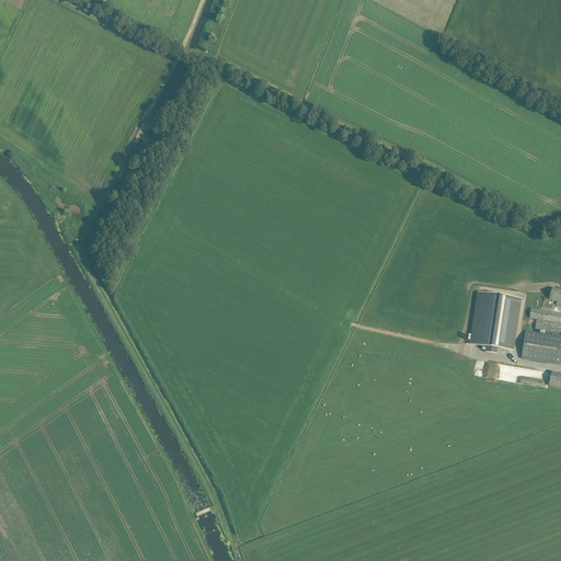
[(560,290),(552,288),(549,299),(557,301),(556,305),(557,306),(560,306),(560,290)]
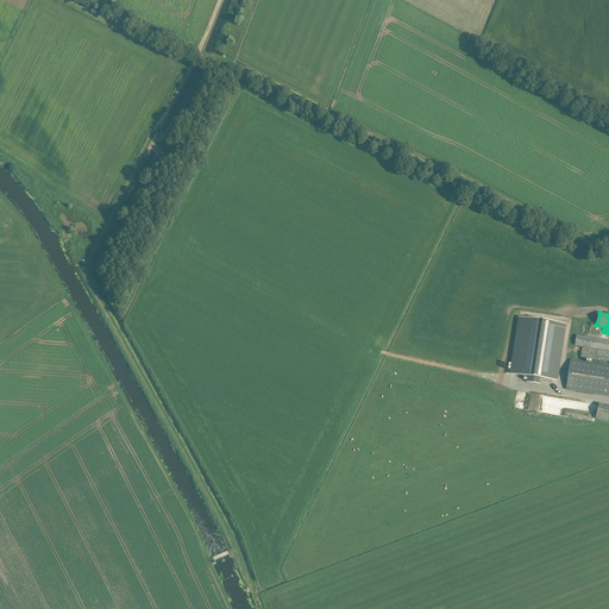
[(558,381),(565,325),(518,318),(510,374),(527,377),(526,383),(539,384),(540,378),(558,381)]
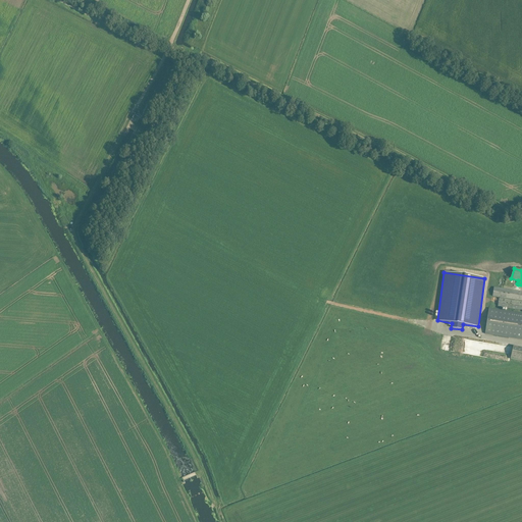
[(521,292),(493,288),(492,296),(521,300),(521,292)]
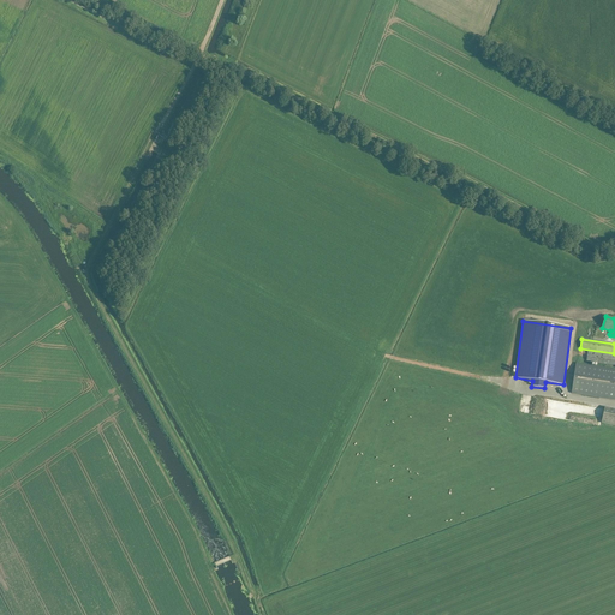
[(585,362),(614,365),(614,356),(587,352),(585,362)]
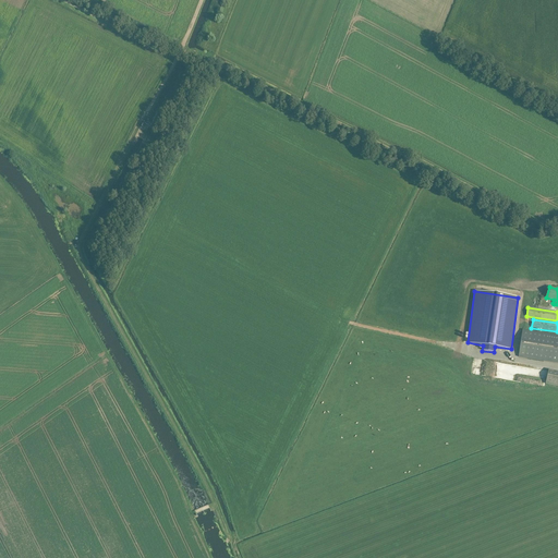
[(557,363),(557,335),(522,329),(519,358),(557,363)]
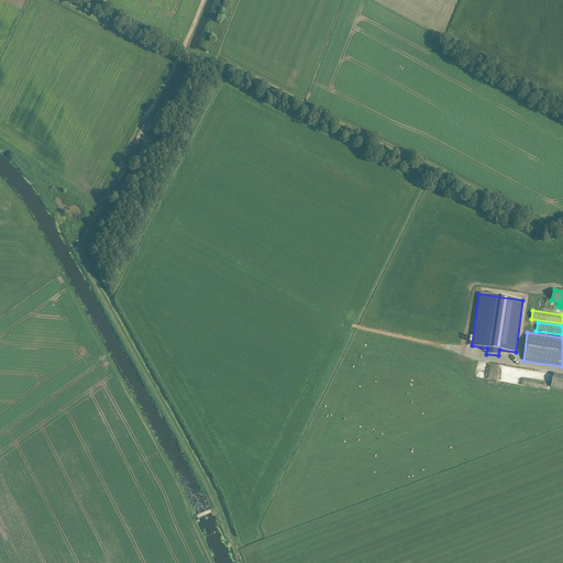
[(562,374),(554,373),(551,387),(562,389),(562,374)]
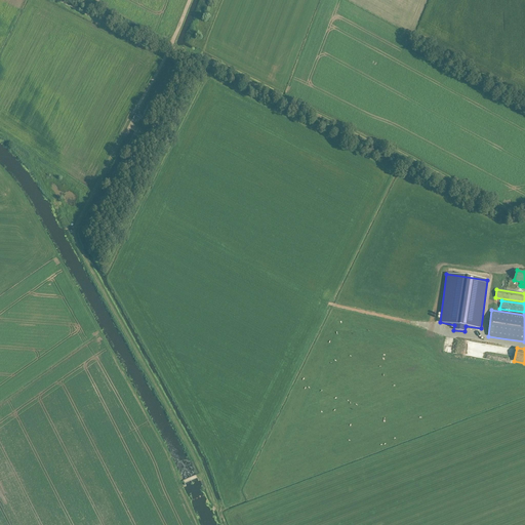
All buildings are outlined.
